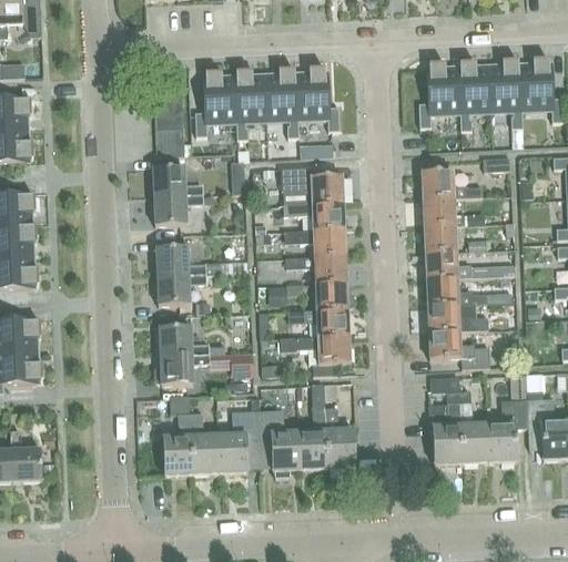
[(0,0),(0,38),(7,38),(7,24),(23,23),(30,37),(41,36),(39,0),(0,0)]
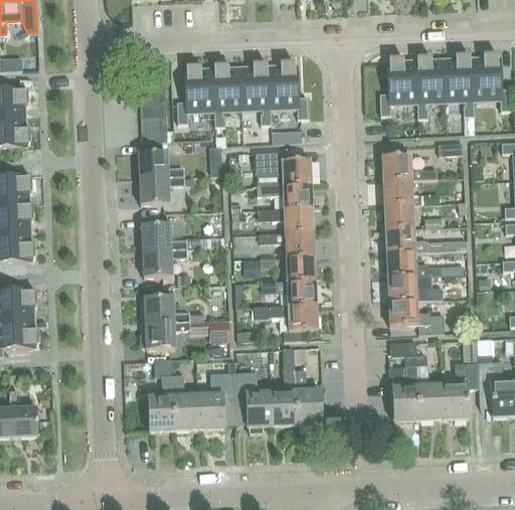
[(501,90),(499,57),(498,57),(497,53),(483,54),(483,58),(471,58),(472,100),(473,100),(500,99),(501,111),(510,111),(509,89),(501,90)]
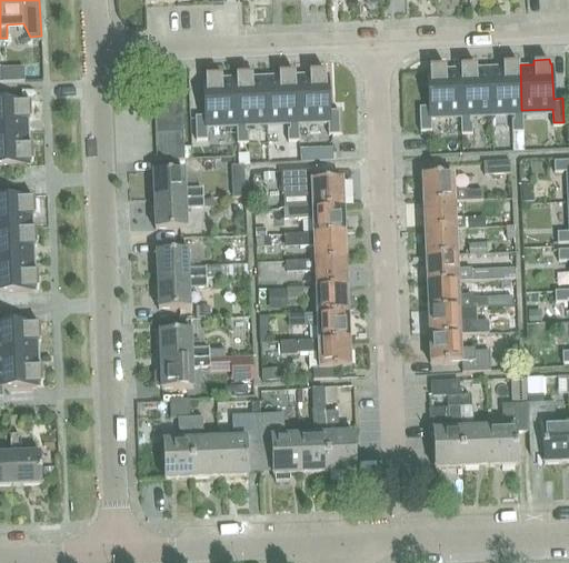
[(521,110),(520,64),(519,64),(519,60),(502,61),(502,66),(489,66),(491,111),(513,111),(513,117),(511,117),(511,129),(522,129),(522,110),(521,110)]
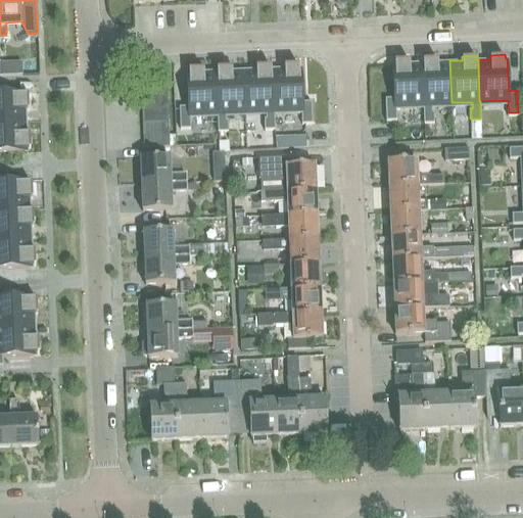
[(452,102),(449,60),(438,61),(438,57),(423,57),(423,61),(422,61),(424,104),(423,104),(424,121),(434,120),(434,109),(432,109),(432,103),(452,102)]
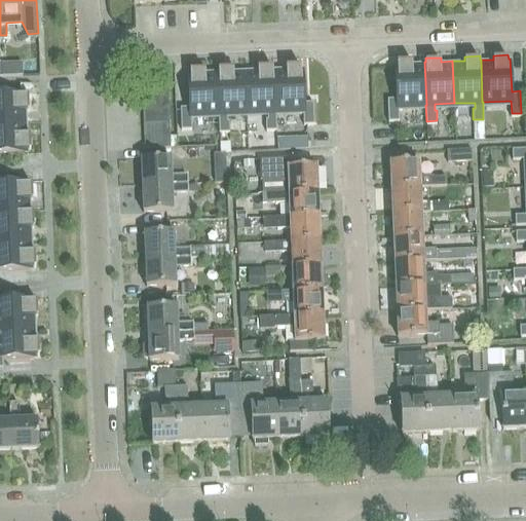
[(426,105),(424,62),(412,63),(412,59),(397,59),(397,63),(395,63),(397,96),(387,97),(388,118),(399,118),(398,106),(425,105),(426,105)]
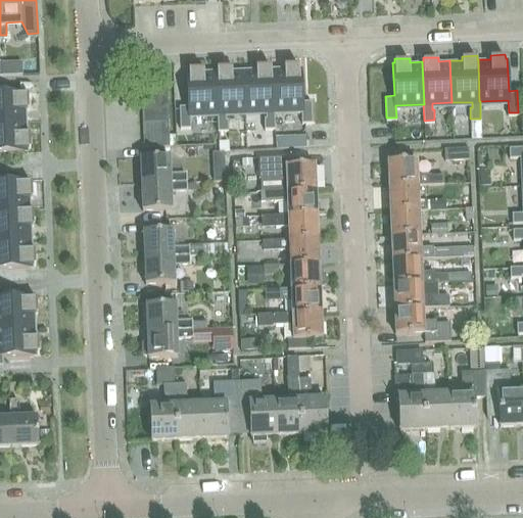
[(313,121),(312,98),(302,99),(301,66),(299,66),(299,62),(284,63),(284,67),(272,67),(274,109),(301,108),(302,121),(313,121)]
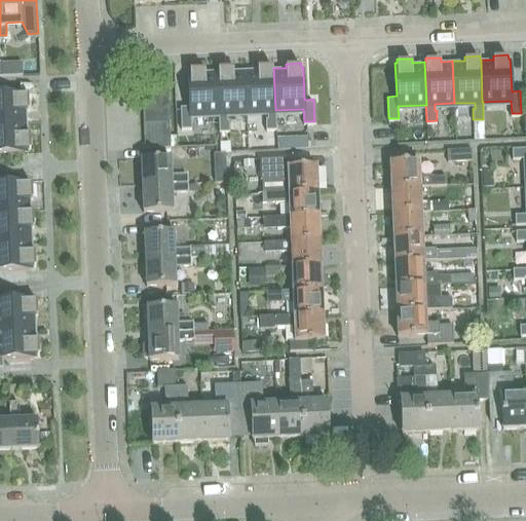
[(275,110),(273,68),(272,68),(272,64),(257,65),(257,69),(246,69),(247,112),(267,111),(267,116),(265,116),(266,127),(276,127),(275,110)]
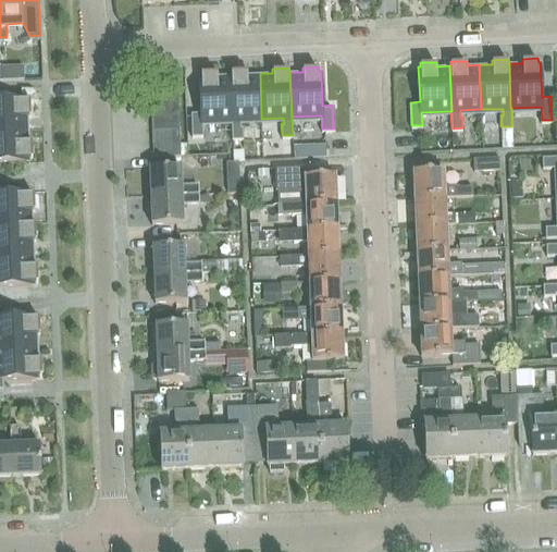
[(261,119),(260,73),(247,74),(247,70),(231,70),(231,74),(232,120),(232,137),(243,137),(243,125),(240,125),(240,119),(261,119)]
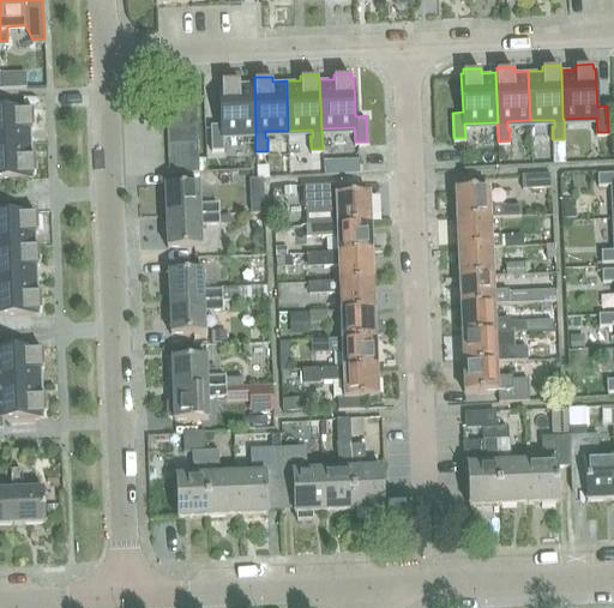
[(256,132),(254,82),(239,83),(239,78),(221,78),(222,83),(220,84),(221,121),(210,122),(211,148),(223,148),(222,133),(256,132)]
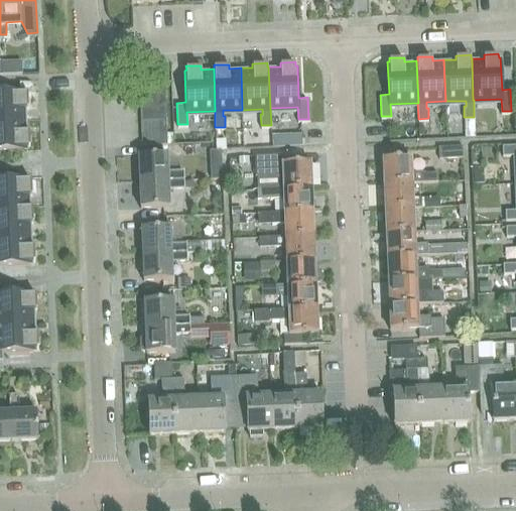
[(140,80),(140,93),(165,92),(165,79),(140,80)]
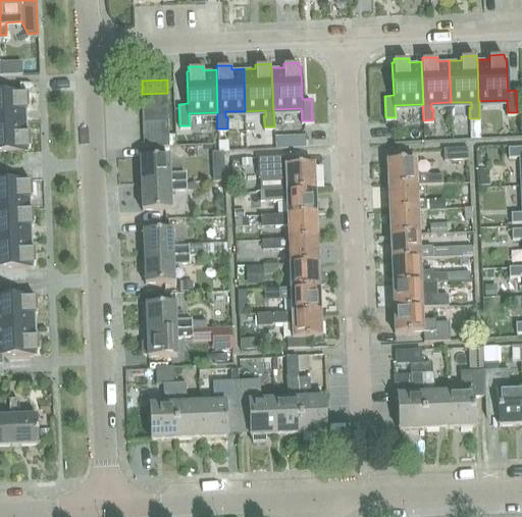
[(0,119),(24,118),(24,106),(29,106),(28,92),(23,92),(23,90),(0,91),(0,119)]
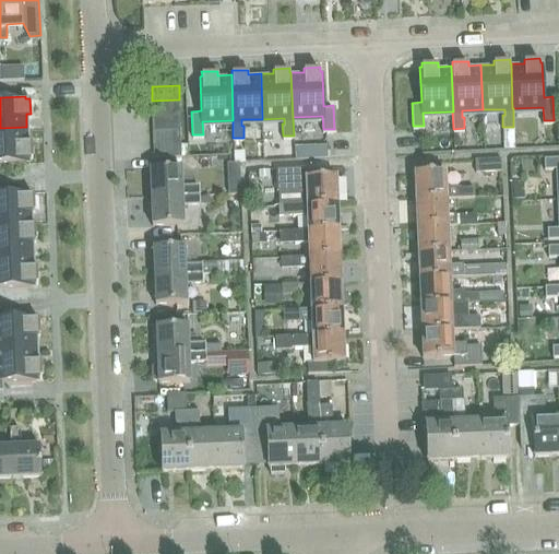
[(152,101),(152,114),(180,114),(179,99),(152,101)]
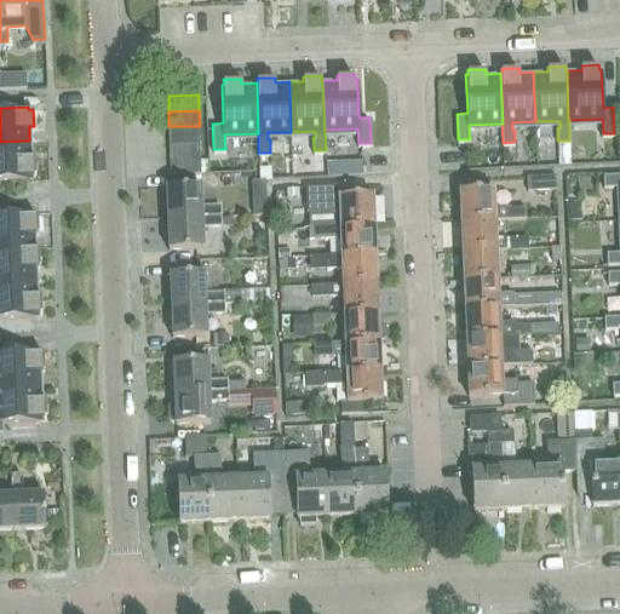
[(168,126),(170,142),(200,141),(200,126),(168,126)]
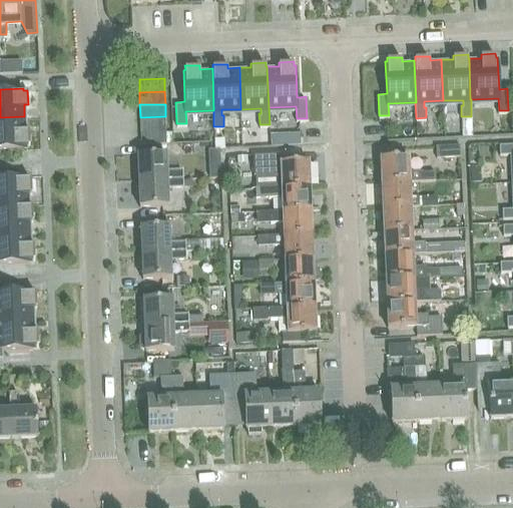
[(0,145),(26,145),(26,143),(29,143),(29,129),(25,129),(24,116),(0,117),(0,145)]
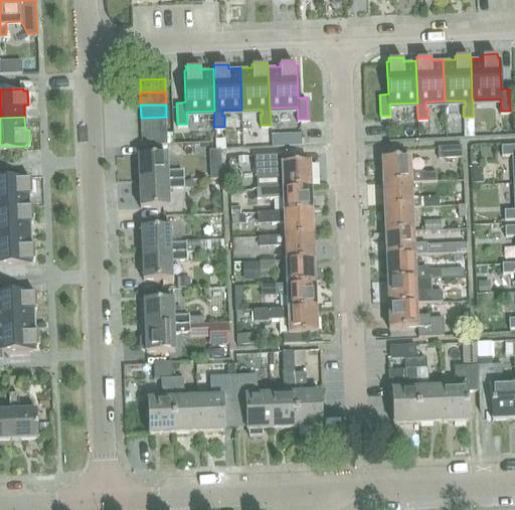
[(141,118),(141,130),(167,130),(166,117),(141,118)]
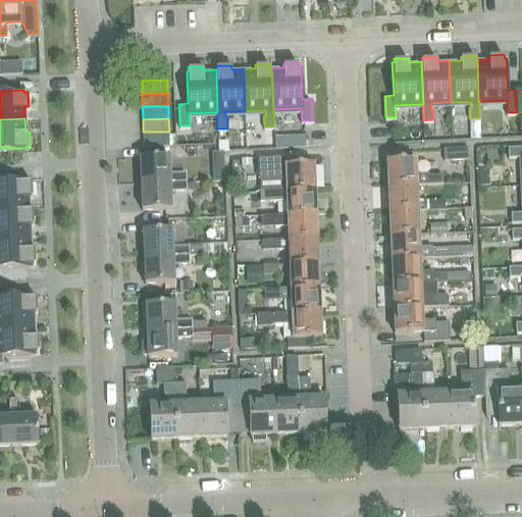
[(169,144),(169,143),(169,132),(143,132),(144,145),(169,144)]
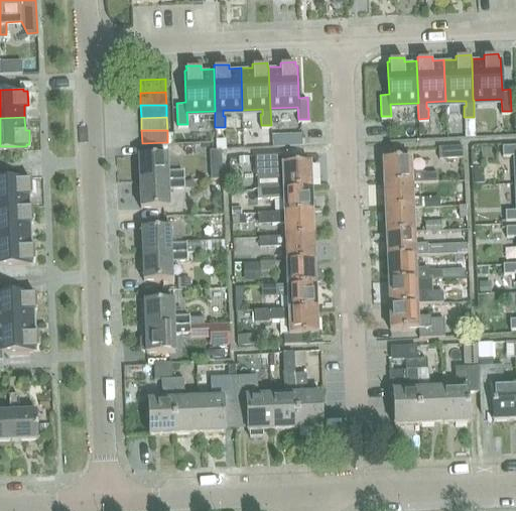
[(282,132),(272,132),(273,144),(282,144),(282,132)]
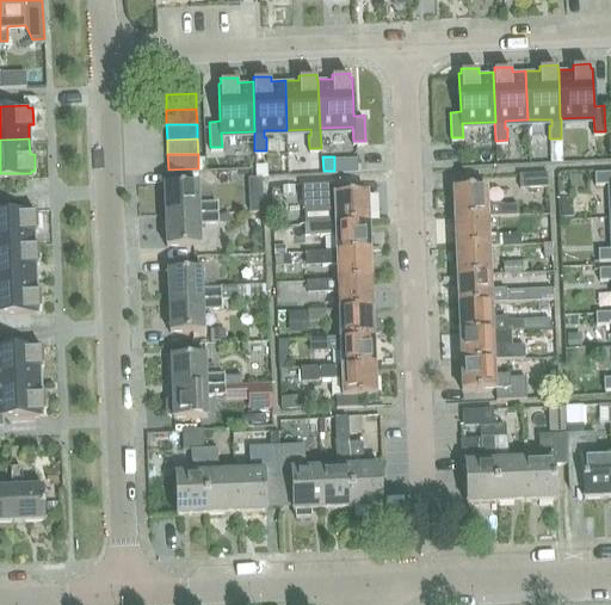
[(610,168),(594,170),(596,181),(610,181),(610,214),(610,213),(610,168)]
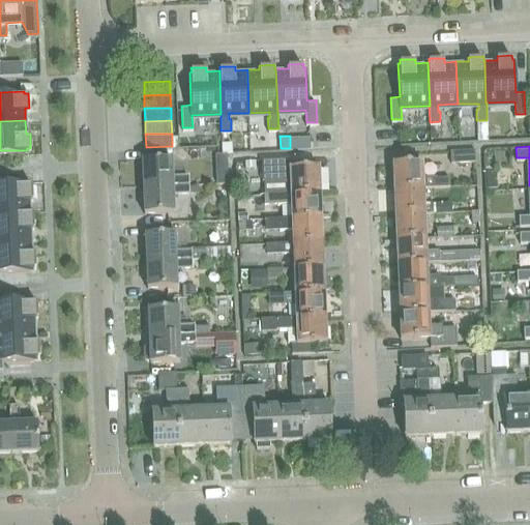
[(450,148),(451,161),(476,159),(475,147),(450,148)]
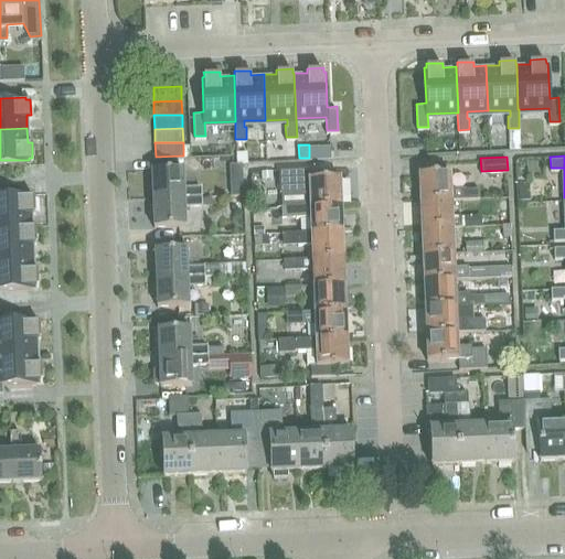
[(152,167),(153,196),(201,194),(201,185),(184,185),(184,165),(152,167)]
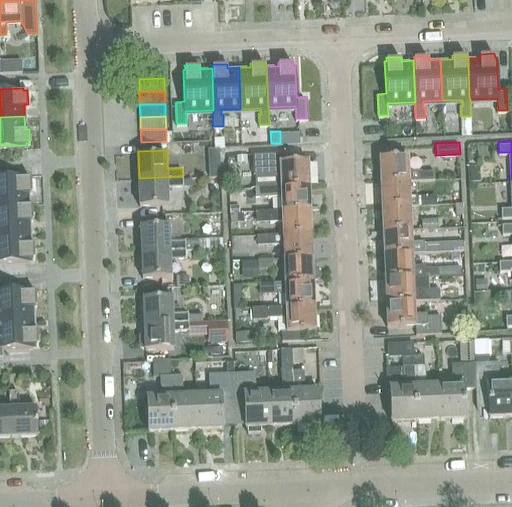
[(280,184),(308,183),(307,159),(280,160),(279,151),(252,152),(253,173),(280,171),(280,184)]
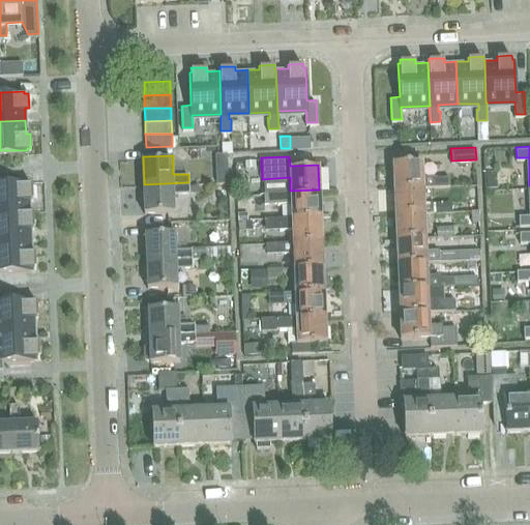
[(393,161),(394,186),(424,184),(424,185),(450,184),(449,175),(436,175),(436,174),(423,175),(423,159),(393,161)]
